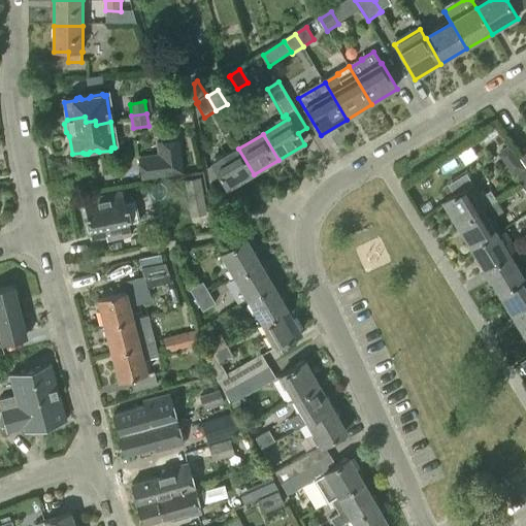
[(163,177),(184,174),(178,142),(159,145),(163,177)]
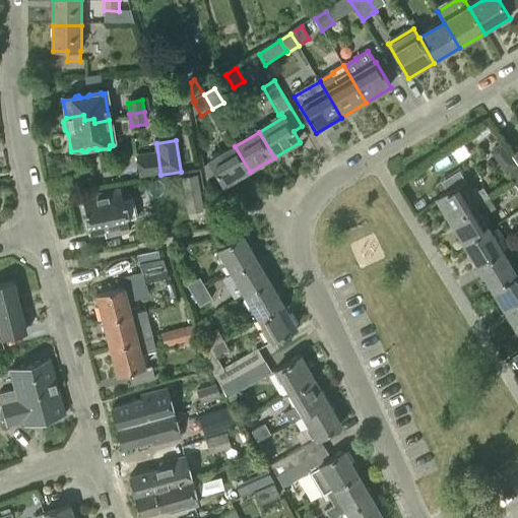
[(250,172),(235,146),(209,162),(224,187),(250,172)]
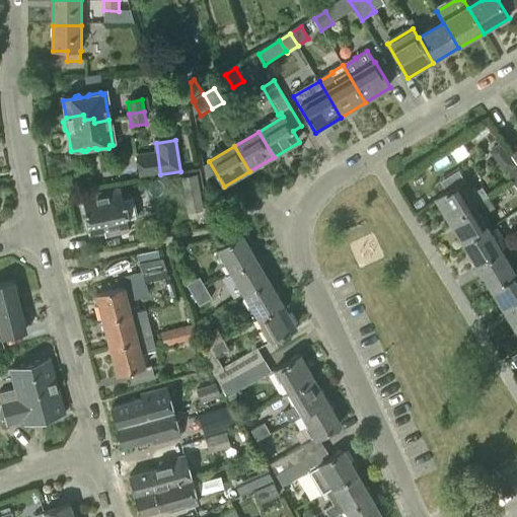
[(516,152),(512,156),(516,162),(516,168),(508,174),(514,182),(516,180),(516,152)]
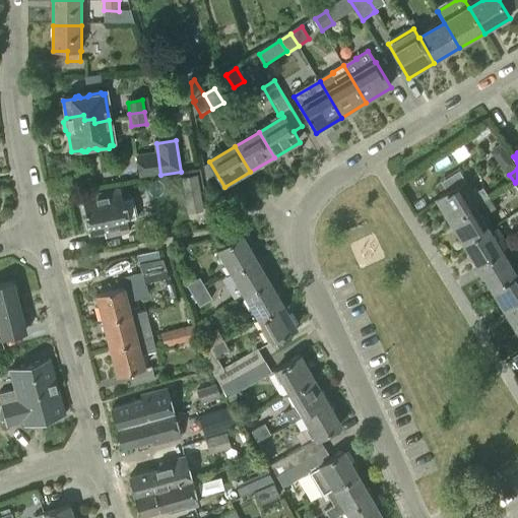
[(509,175),(517,169),(517,163),(513,156),(502,164),(509,175)]
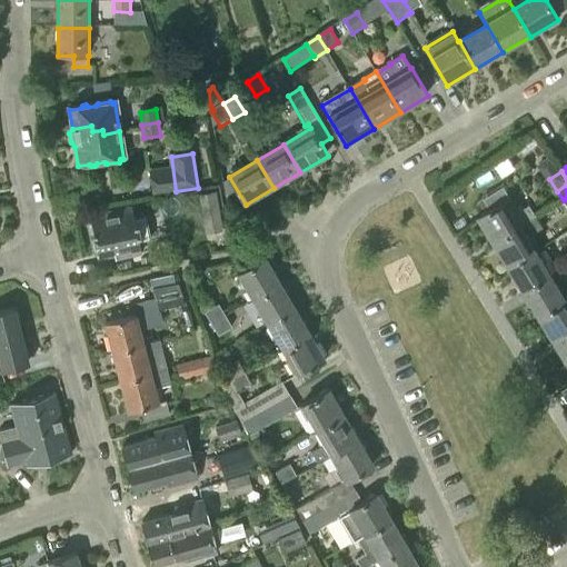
[(497,245),(540,217),(533,205),(516,216),(508,202),(514,200),(506,188),(486,200),(494,211),(481,219),(497,245)]
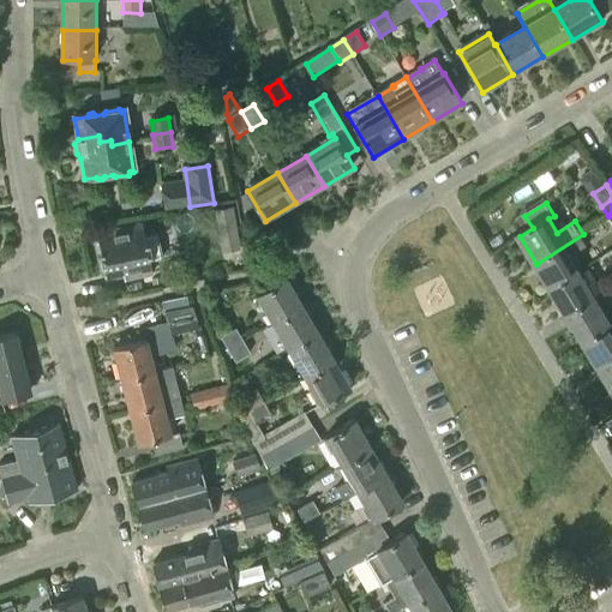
[(210,241),(226,237),(239,233),(233,208),(204,215),(210,241)]
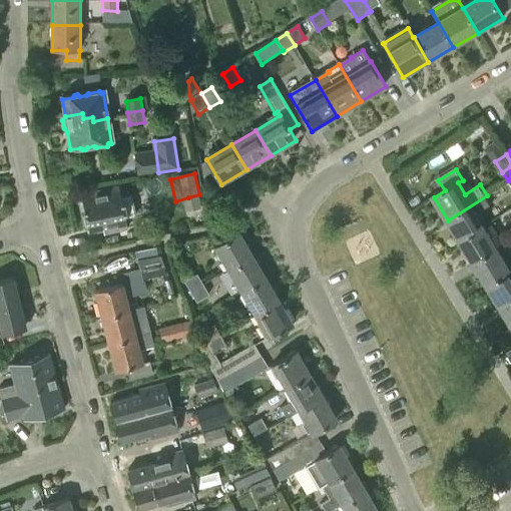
[(121,197),(119,190),(102,194),(104,201),(83,205),(89,232),(110,228),(111,233),(128,229),(126,219),(136,217),(132,195),(121,197)]
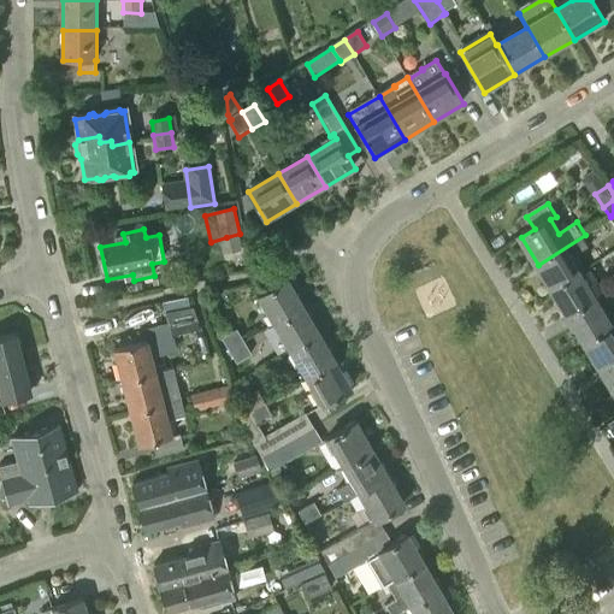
[(585,235),(538,265),(555,291),(584,273),(574,258),(592,247),(585,235)]
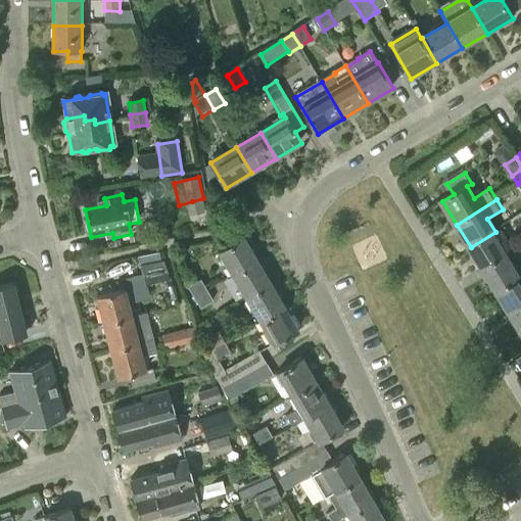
[(495,232),(471,247),(485,270),(510,254),(495,232)]
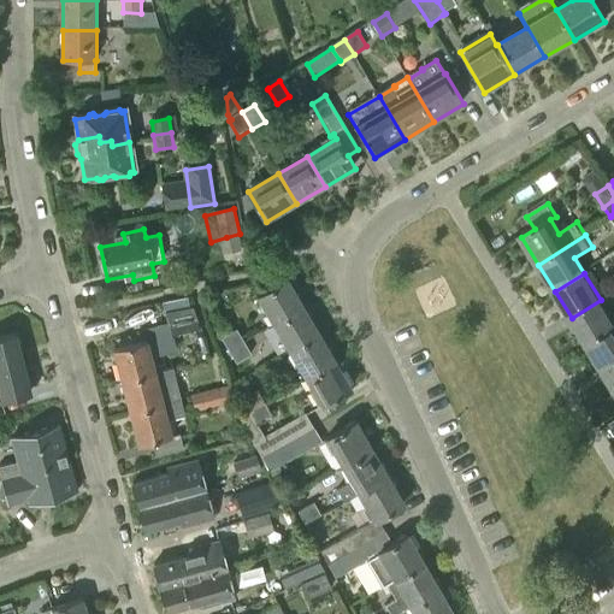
[(275,326),(305,308),(289,281),(259,299),(275,326)]
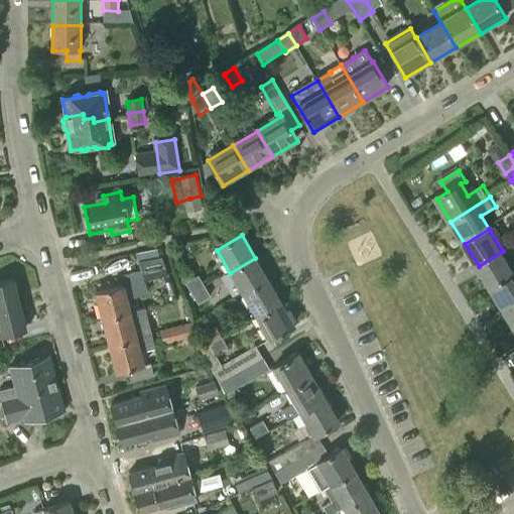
[(513,268),(503,251),(479,266),(492,288),(513,274),(513,268)]
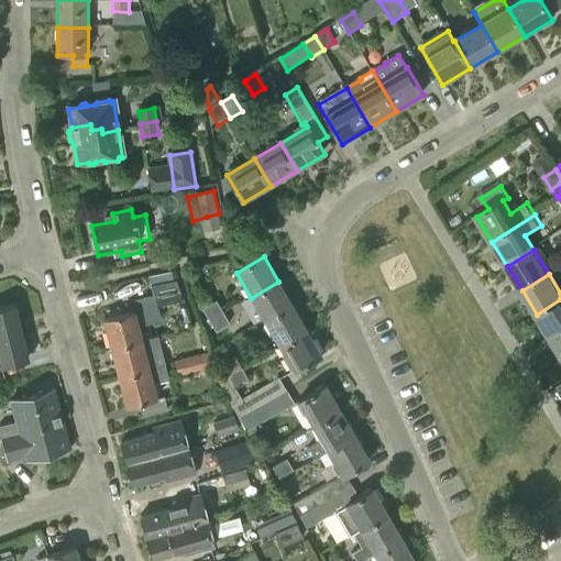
[(178,281),(152,288),(156,304),(183,297),(178,281)]
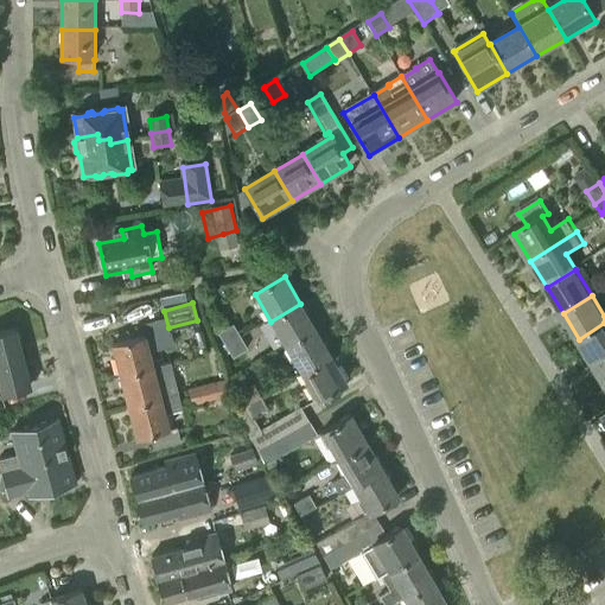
[(316,330),(300,304),(271,322),(286,348),(316,330)]
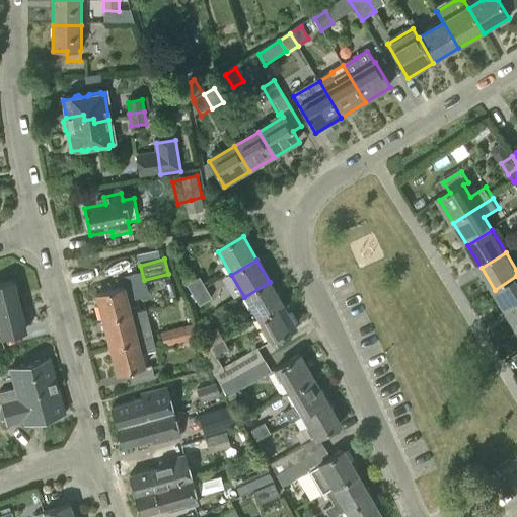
[(516,276),(495,290),(509,312),(516,307),(516,276)]
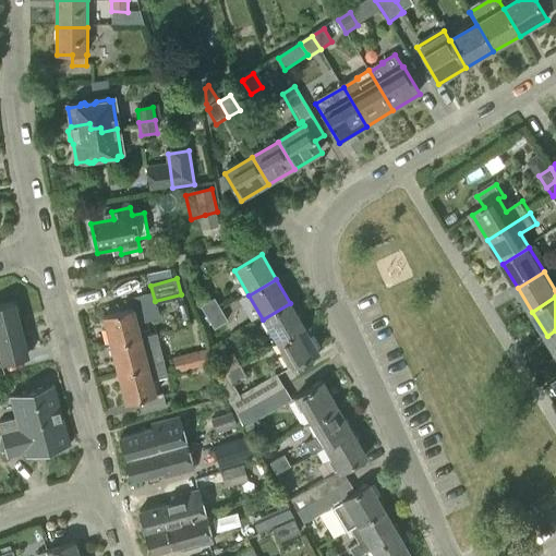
[(208,318),(221,311),(215,299),(202,307),(208,318)]
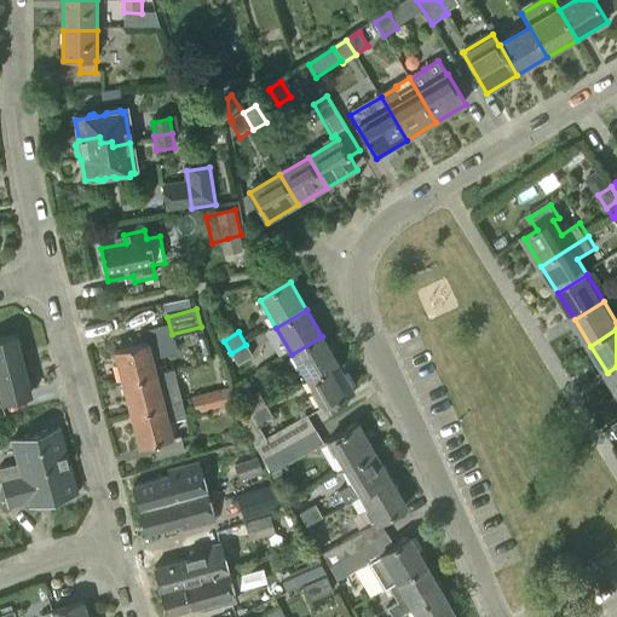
[(16,338),(17,338),(16,336),(0,340),(0,372),(23,367),(16,338)]
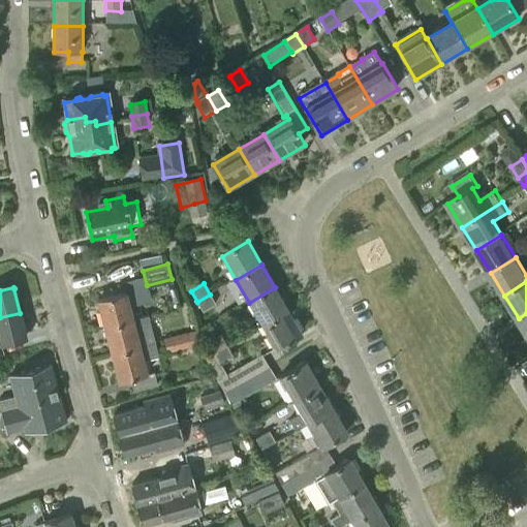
[(288,310),(275,287),(249,303),(262,326),(288,310)]
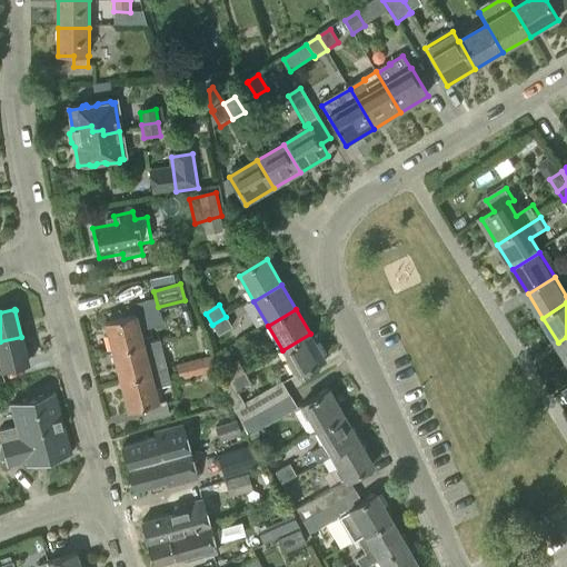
[(145,346),(145,345),(140,329),(162,324),(159,310),(137,317),(137,316),(106,324),(113,354),(145,346)]
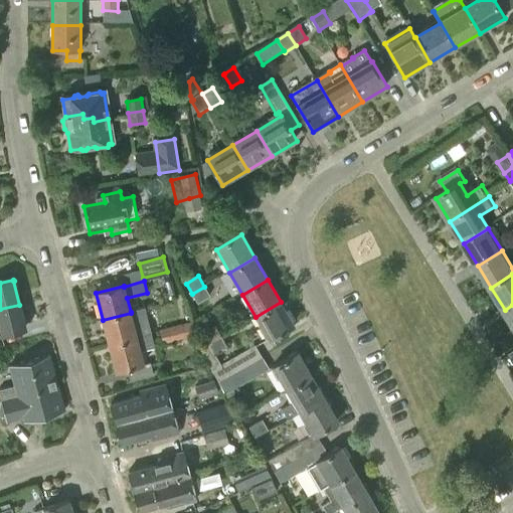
[(204,287),(192,294),(198,305),(210,297),(204,287)]
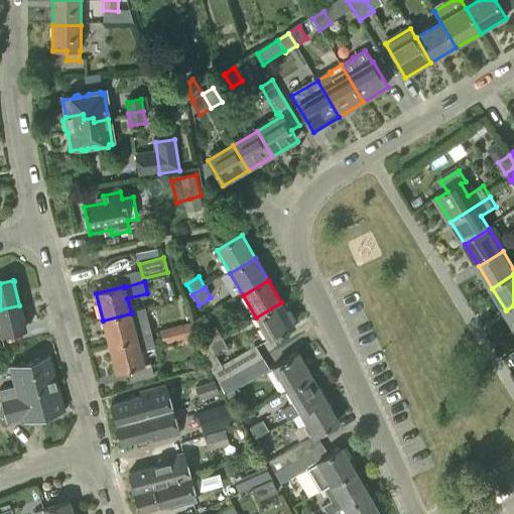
[(281,302),(256,317),(269,341),(295,326),(281,302)]
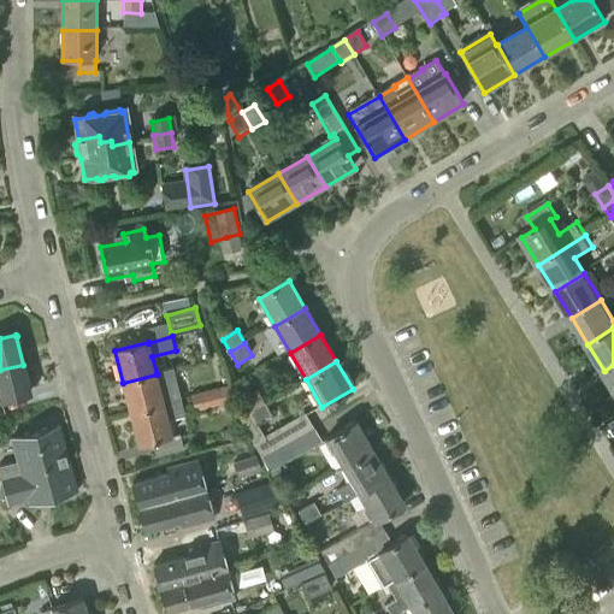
[(30,393),(23,365),(0,370),(0,390),(3,401),(31,394),(31,393),(30,393)]
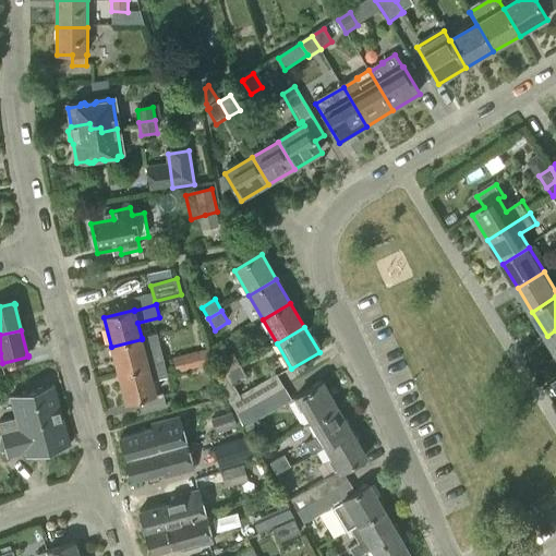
[(142,339),(111,347),(118,375),(165,363),(157,334),(142,338),(142,339)]
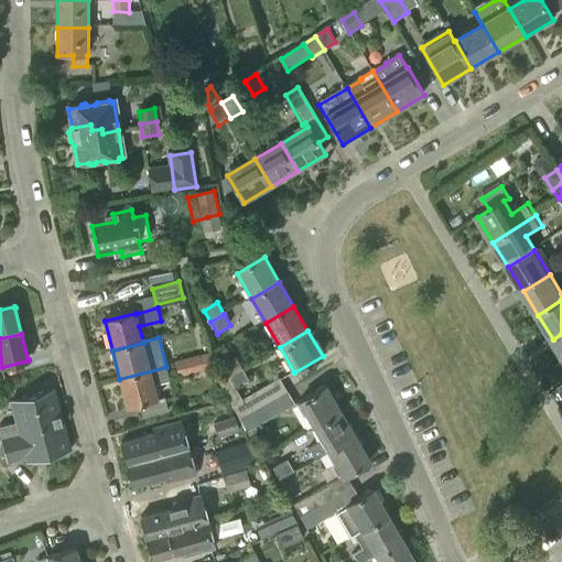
[(198,365),(201,371),(215,367),(212,355),(191,360),(192,366),(198,365)]
